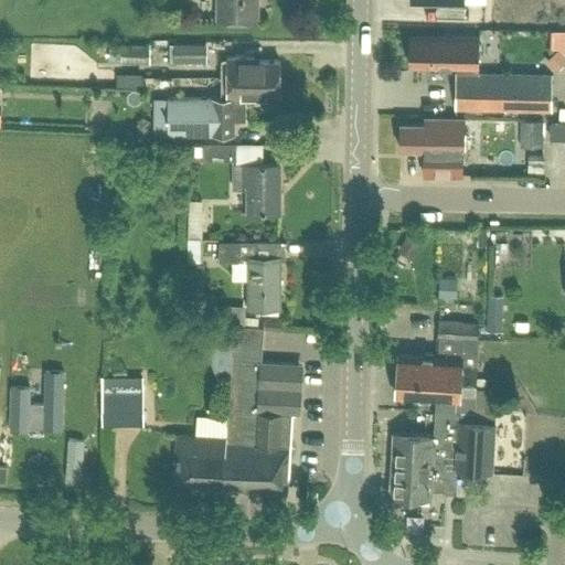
[(216,0),(217,18),(258,18),(257,0),(216,0)]
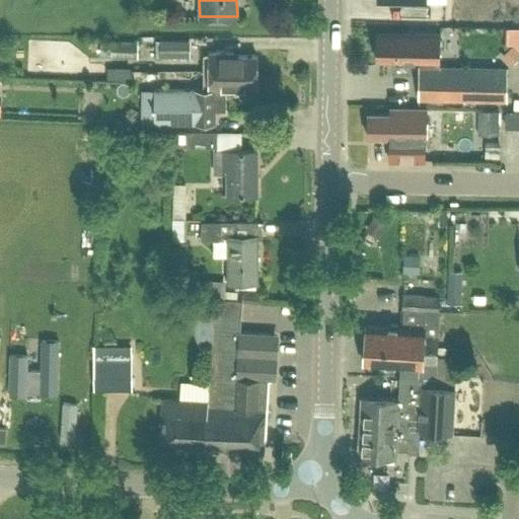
[(444,23),(445,3),(444,0),(377,0),(377,1),(413,2),(413,22),(444,23)]
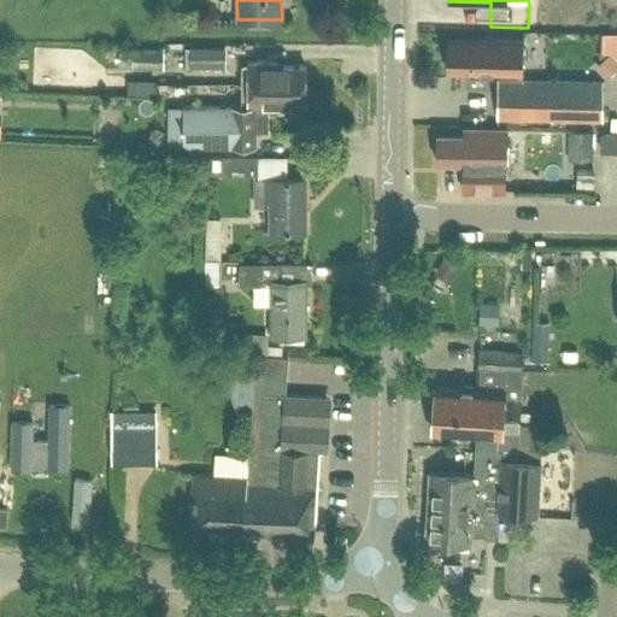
[(458,21),(481,18),(480,5),(457,6),(458,21)]
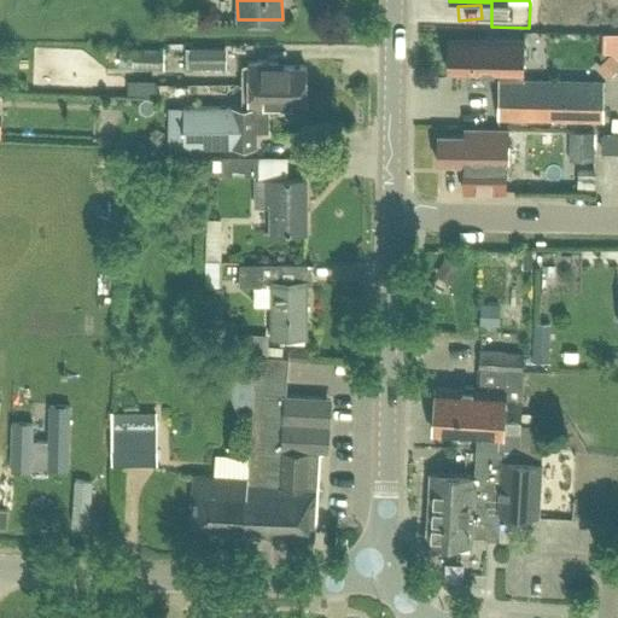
[(449,35),(449,38),(448,70),(471,70),(471,73),(491,73),(491,69),(501,69),(501,79),(499,79),(499,116),(602,118),(602,80),(523,79),(524,38),(449,35)]
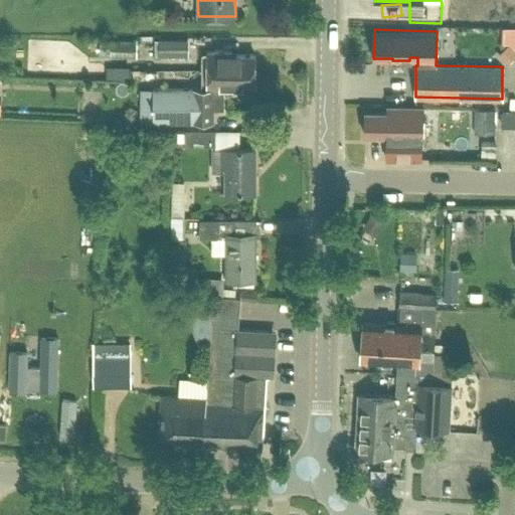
[(111,57),(135,57),(135,39),(111,39),(111,57)]
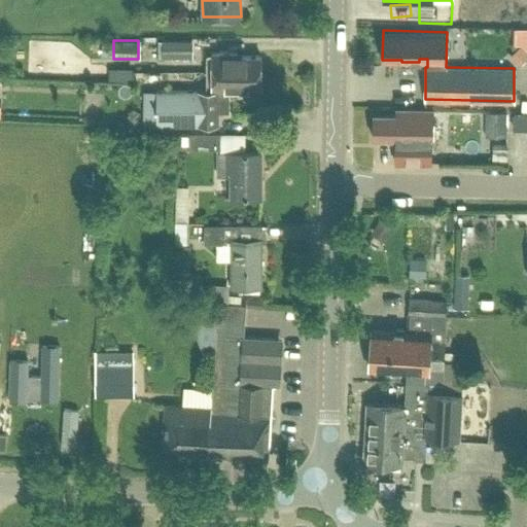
[(163,40),(163,58),(192,58),(194,40),(163,40)]
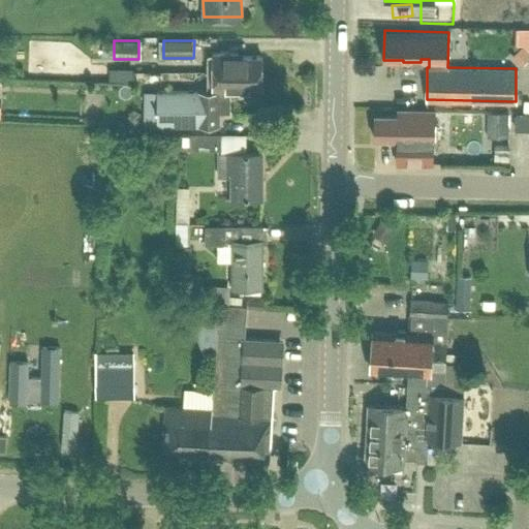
[(518,61),(516,47),(500,49),(501,63),(518,61)]
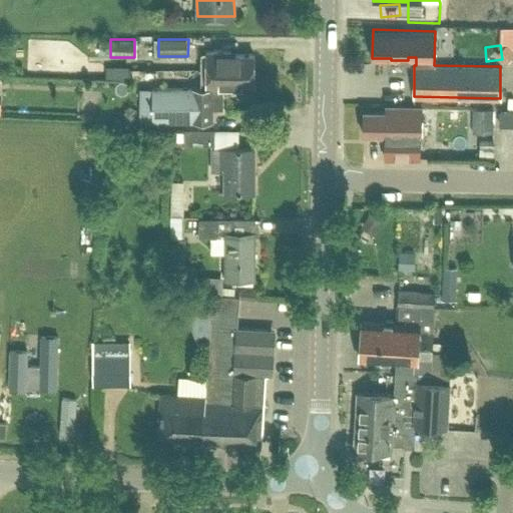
[(239,69),(253,69),(253,54),(226,54),(226,51),(206,51),(206,69),(239,68),(239,69)]
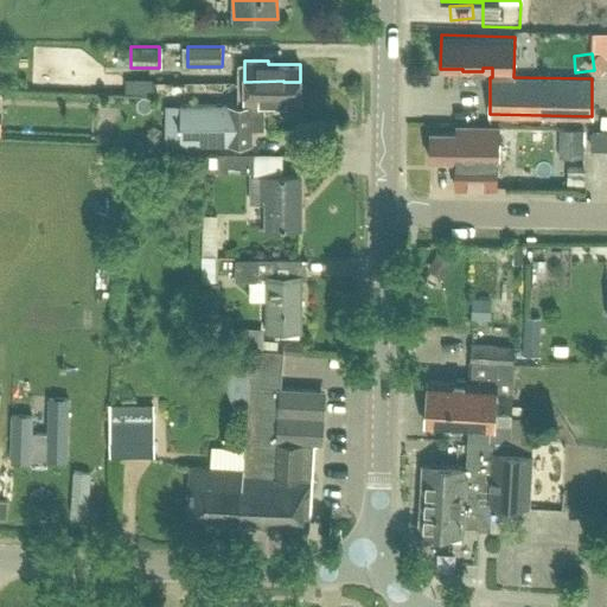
[(180,103),(180,107),(165,107),(165,142),(251,142),(251,104),(280,103),(280,110),(283,115),(295,115),(299,110),(299,100),(300,100),(300,82),(283,82),(283,81),(244,82),(244,104),(180,103)]
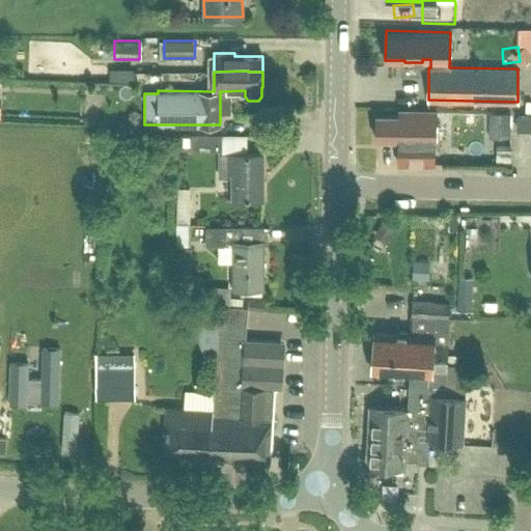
[(436,144),(437,110),(399,109),(399,114),(375,114),(375,138),(398,139),(398,164),(435,164),(435,144),(436,144)]
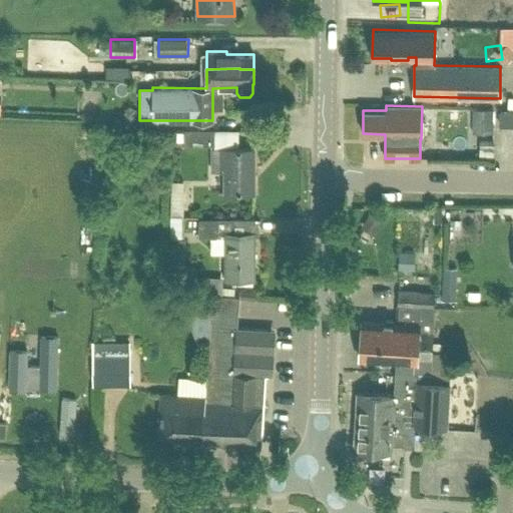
[(476,132),(496,131),(495,106),(475,107),(476,132)]
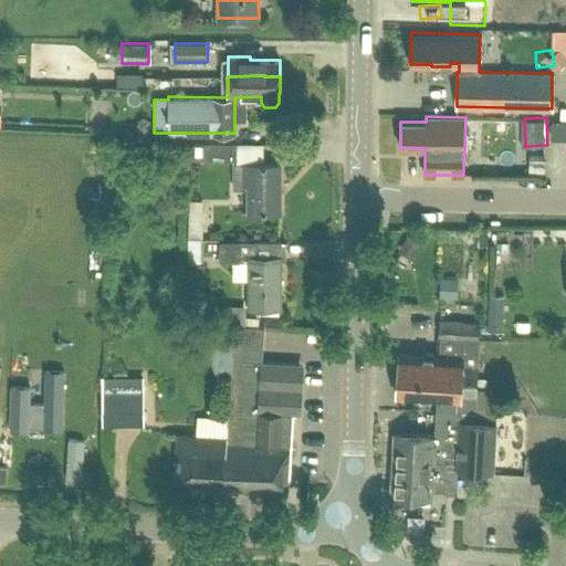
[(565,137),(565,124),(551,124),(551,137),(565,137)]
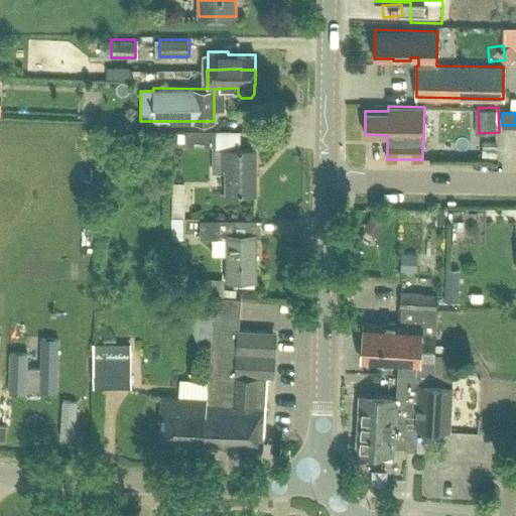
[(242,141),(242,129),(218,131),(218,143),(242,141)]
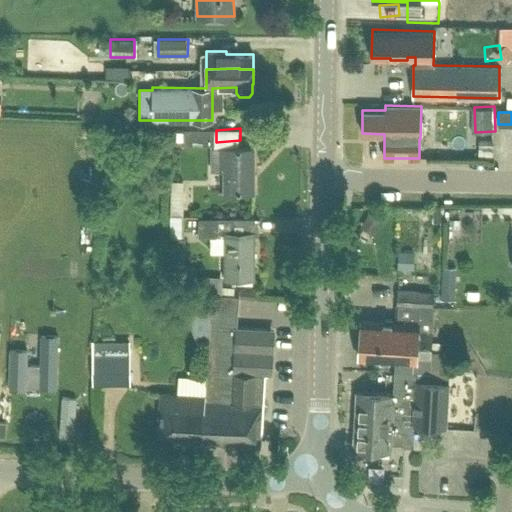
[(213,145),(213,129),(170,130),(170,145),(213,145)]
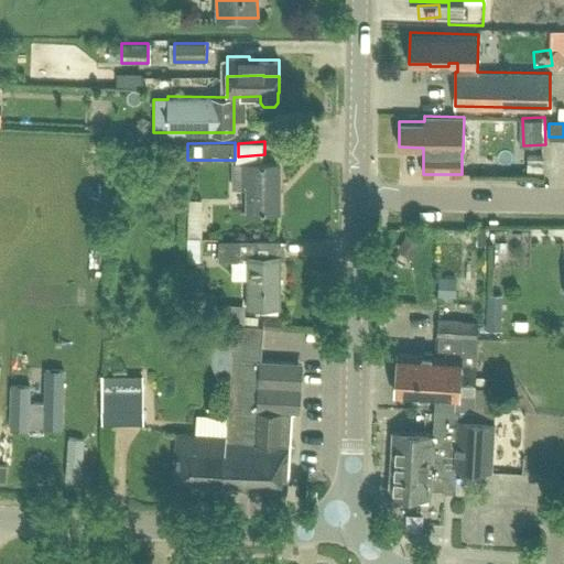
[(280,162),(242,162),(232,162),(232,186),(247,186),(247,210),(280,210),(280,162)]
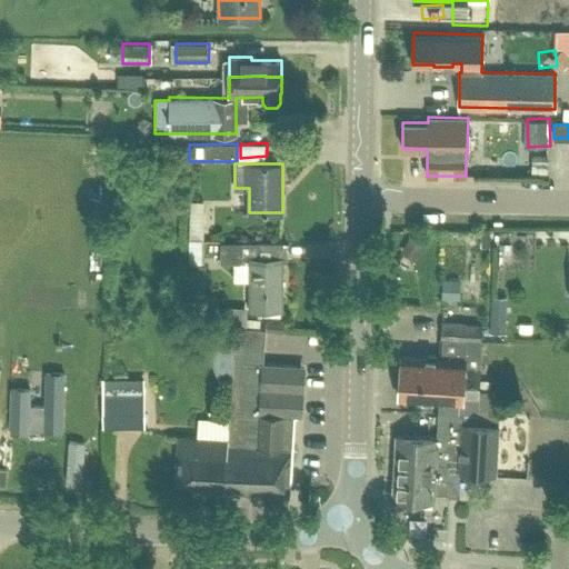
[(190,202),(192,235),(208,233),(207,202),(190,202)]
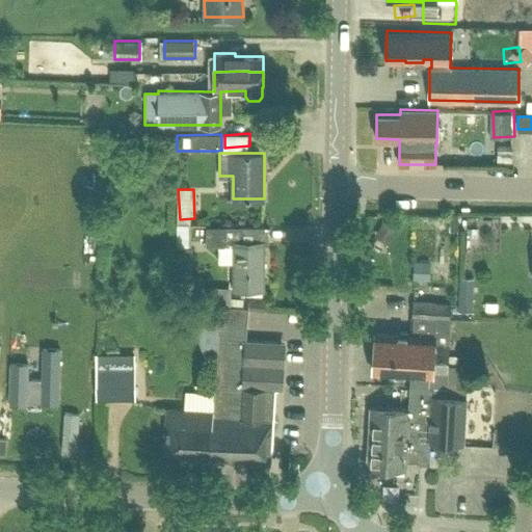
[(189,247),(190,223),(178,223),(178,246),(176,246),(176,273),(192,273),(192,247),(189,247)]
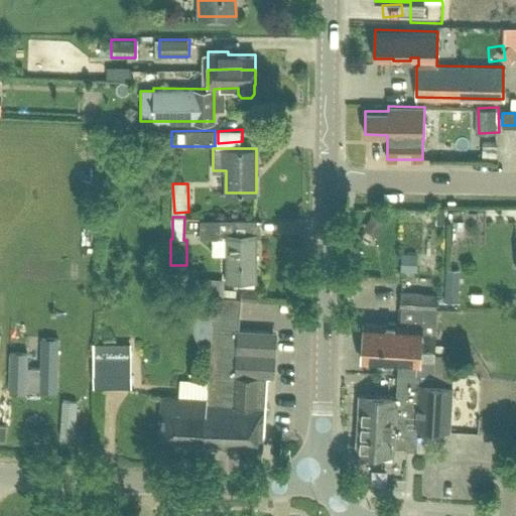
[(210,237),(226,237),(227,280),(256,280),(256,233),(237,233),(221,233),(220,219),(210,219),(200,219),(200,237),(210,237)]
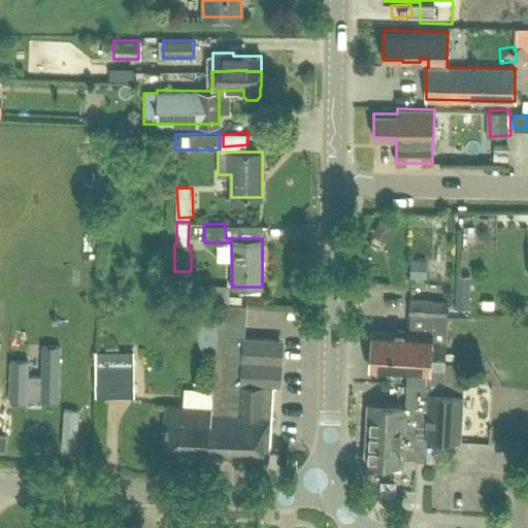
[(208,300),(228,302),(229,286),(209,285),(208,300)]
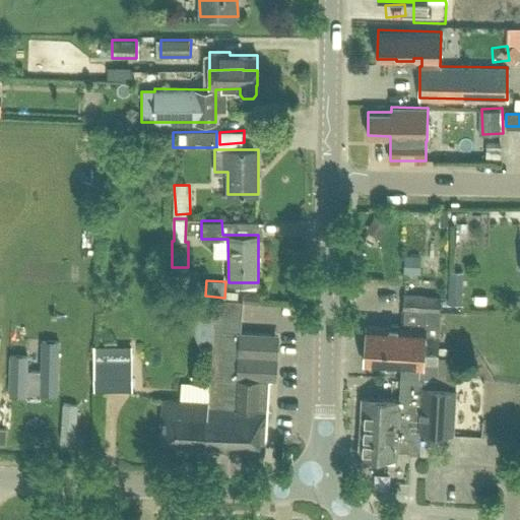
[(363,363),(401,365),(399,399),(361,397),(358,456),(396,458),(397,445),(409,446),(408,452),(418,453),(420,430),(453,432),(457,356),(438,355),(441,296),(404,294),(403,307),(405,307),(404,327),(398,326),(397,323),(390,323),(388,326),(365,325),(363,363)]
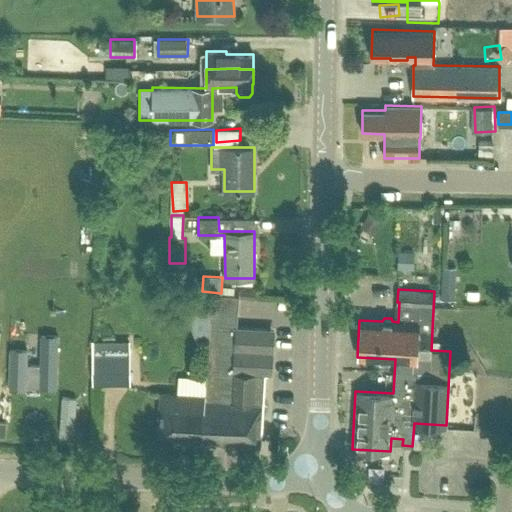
[(236,348),(238,325),(239,295),(213,293),(211,326),(206,401),(205,401),(202,442),(260,445),(263,402),(264,373),(235,372),(236,348)]
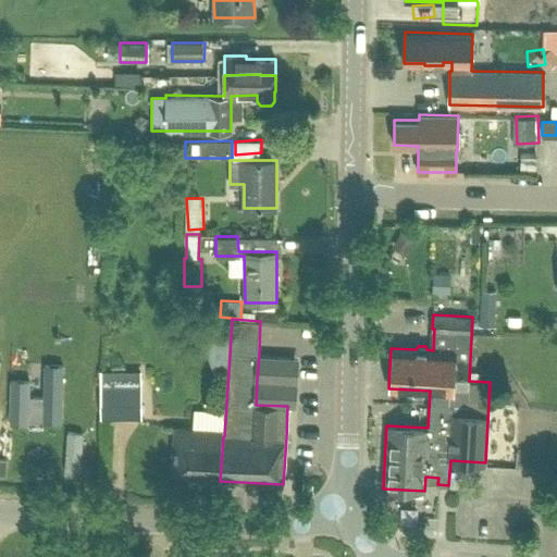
[(289,381),(291,356),(259,354),(257,379),(289,381)]
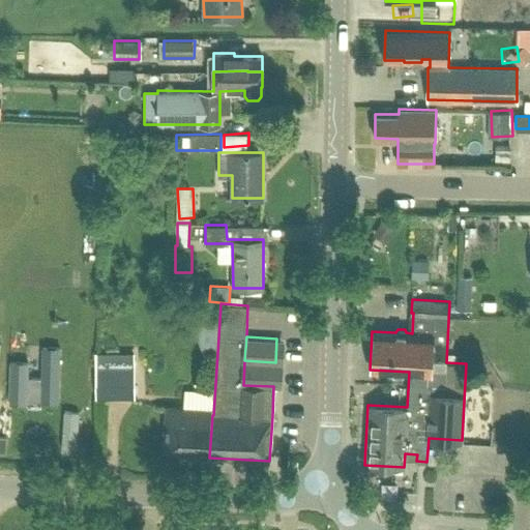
[(8,362),(7,405),(26,406),(26,401),(39,401),(39,403),(58,403),(59,348),(40,348),(39,377),(27,377),(27,362),(8,362)]
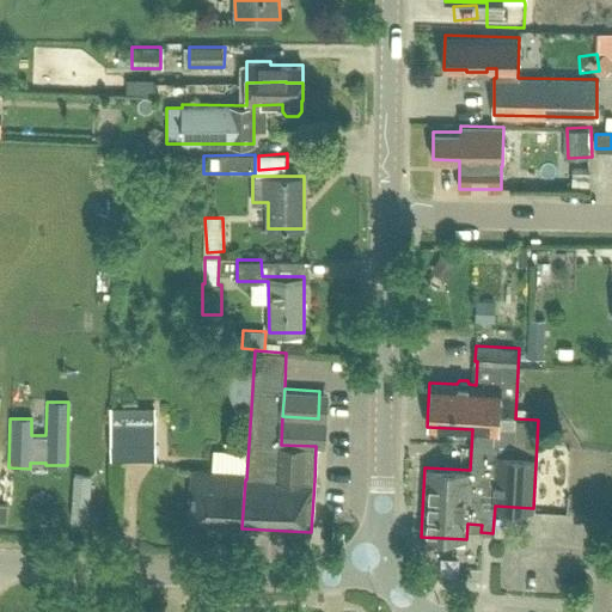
[(316,446),(318,418),(282,416),(281,445),(316,446)]
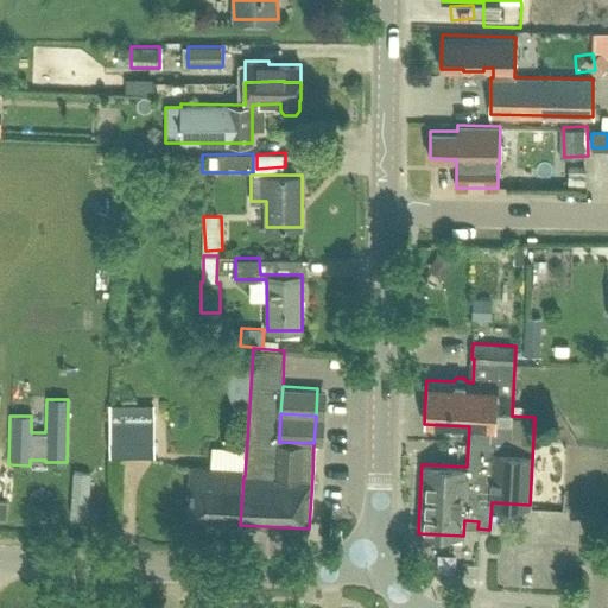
[(106,454),(154,454),(154,424),(105,423),(106,454)]
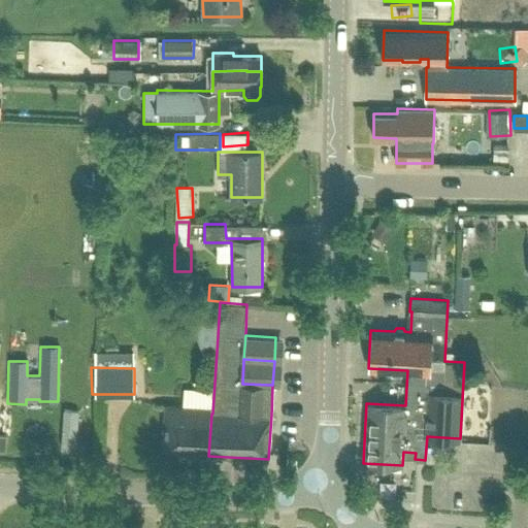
[(161,454),(208,456),(211,414),(211,408),(165,404),(161,454)]
